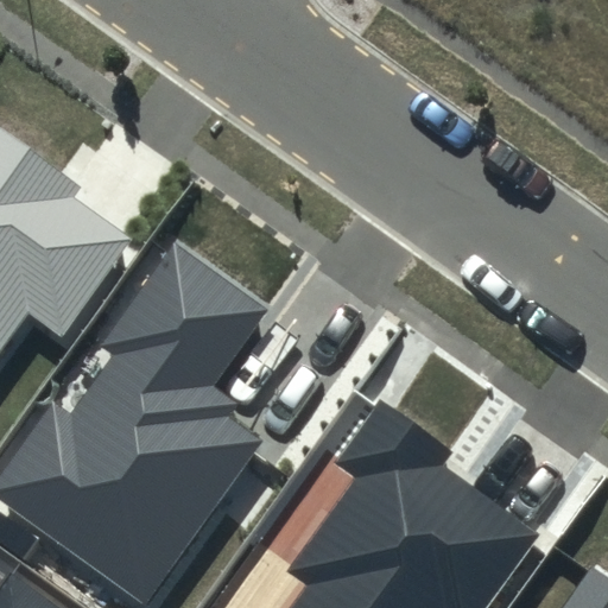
[(82,187),(0,130),(0,347),(29,308),(63,331),(128,239),(73,200),(82,187)]
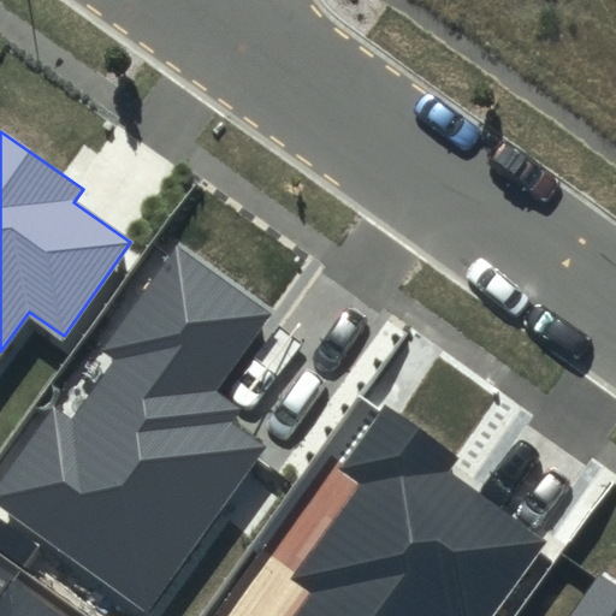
[(276,311),(178,241),(100,349),(113,359),(71,418),(57,407),(0,485),(0,504),(147,609),(262,446),(230,424),(241,408),(218,391),(276,311)]
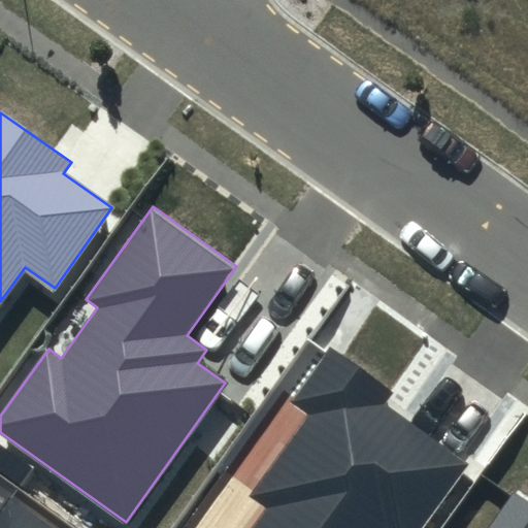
[(394,393),(329,348),(291,401),(307,413),(248,496),(264,506),(249,527),(421,527),(467,464),(385,405),(394,393)]
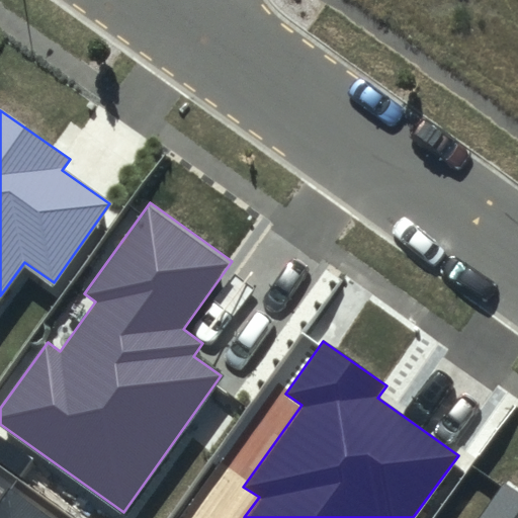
[(517,517),(517,492),(507,485),(483,517),(517,517)]
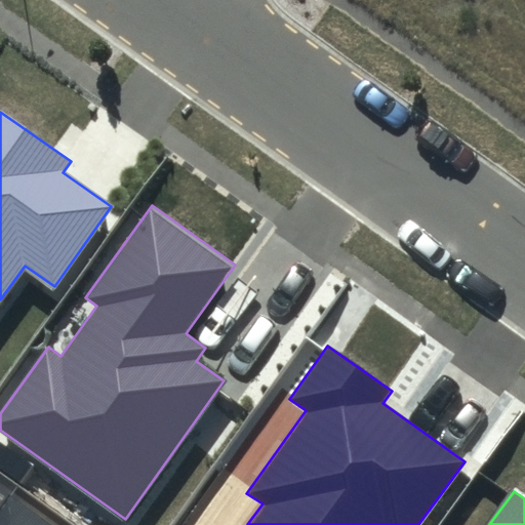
[(55,524),(13,495),(0,514),(0,524),(55,524)]
